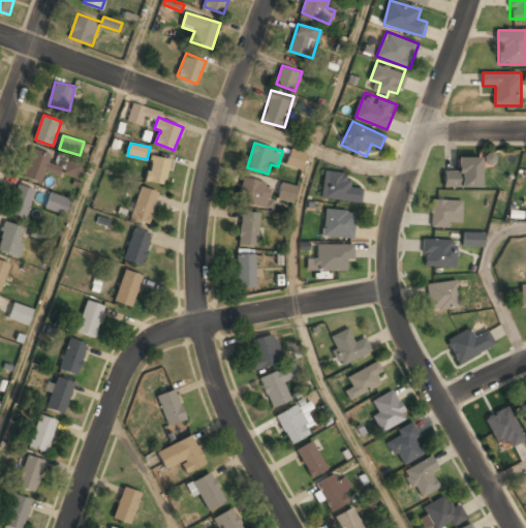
[(32,147),(23,177),(42,183),(47,169),(82,180),(87,163),(32,147)]
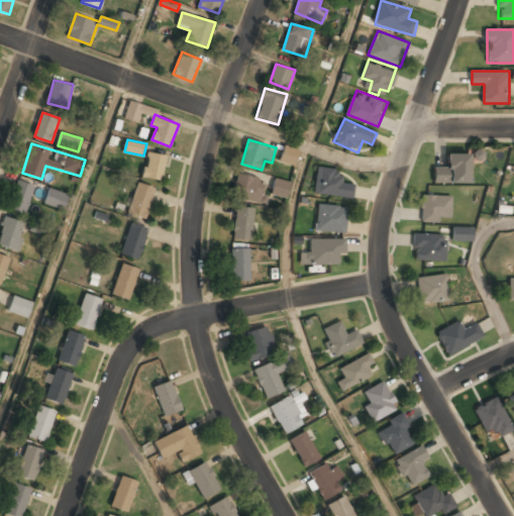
[(295,165),(299,150),(286,146),(282,161),(295,165)]
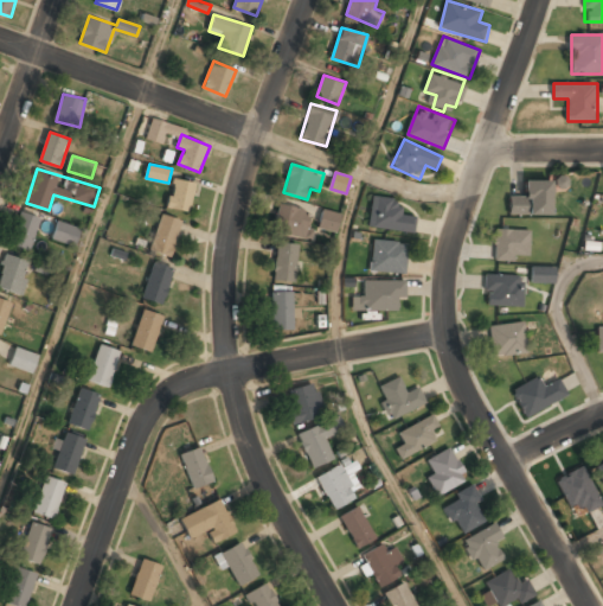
[(198,184),(177,178),(168,208),(190,214),(198,184)]
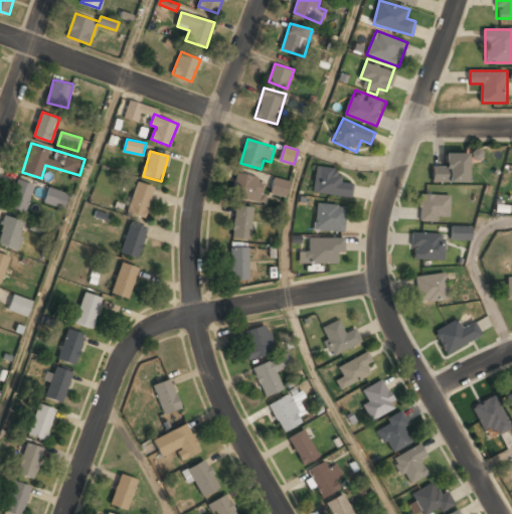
[(468,153),(446,153),(446,166),(433,166),(433,181),(468,181),(468,153)]
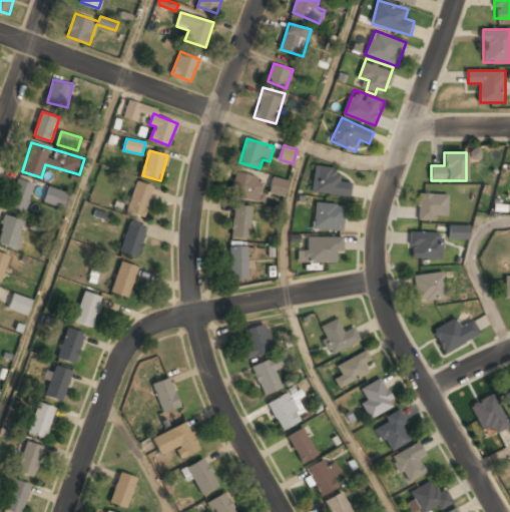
[(351,197),(353,182),(340,180),(342,169),(318,165),(313,189),(351,197)]
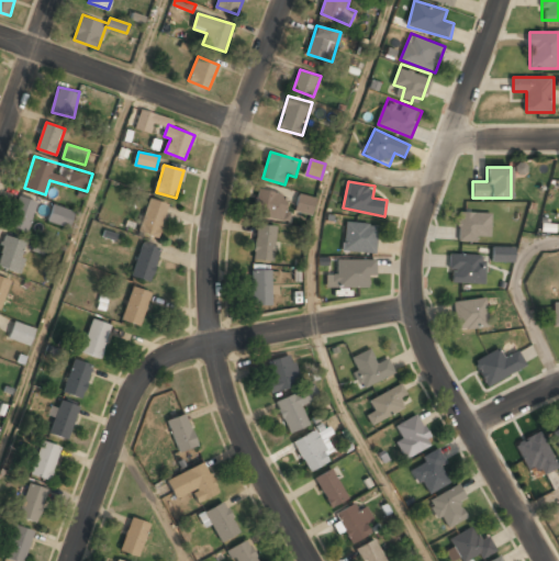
[(257,217),(287,219),(288,192),(258,191),(257,217)]
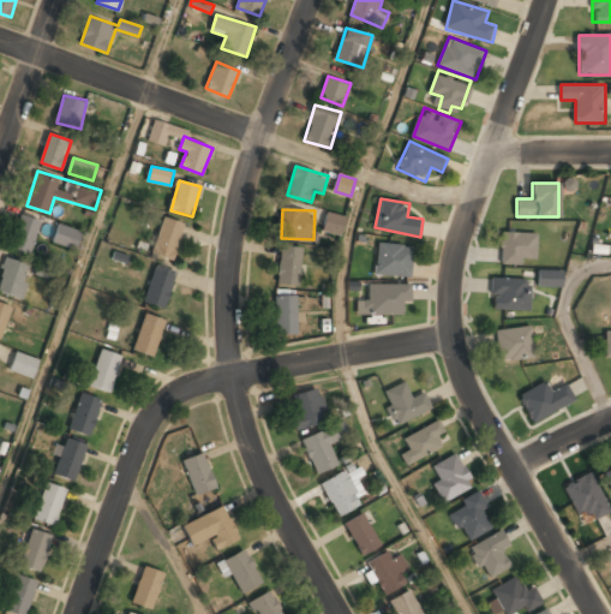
[(347,214),(328,212),(325,231),(345,233),(347,214)]
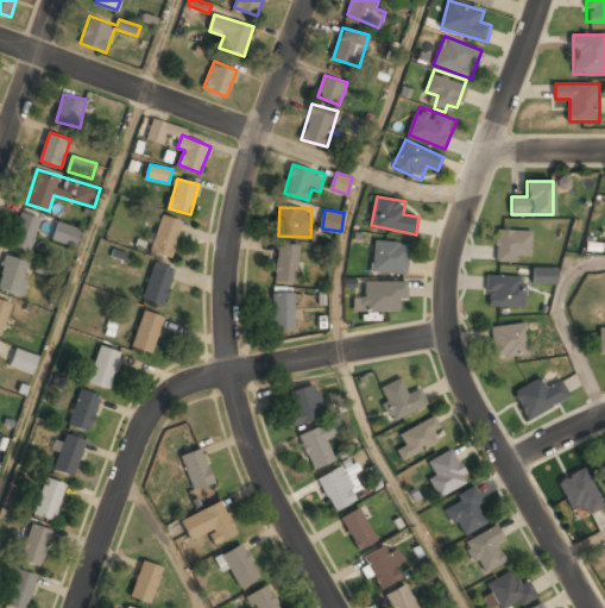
[(10,245),(30,252),(43,219),(23,212),(10,245)]
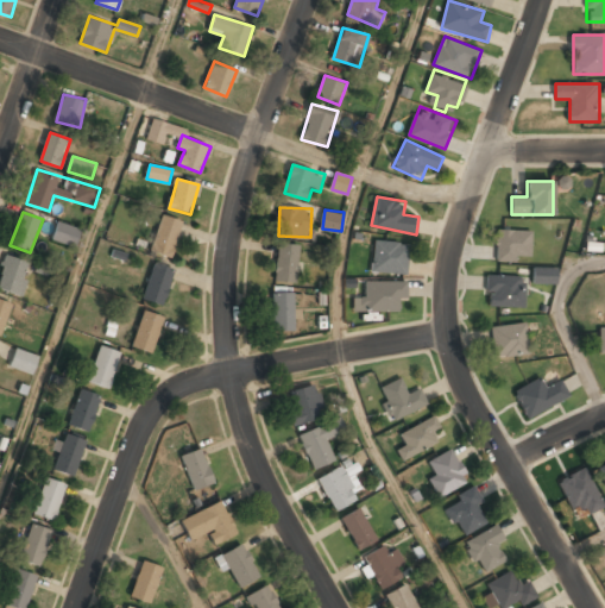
[(184,223),(165,214),(151,249),(171,257),(184,223)]
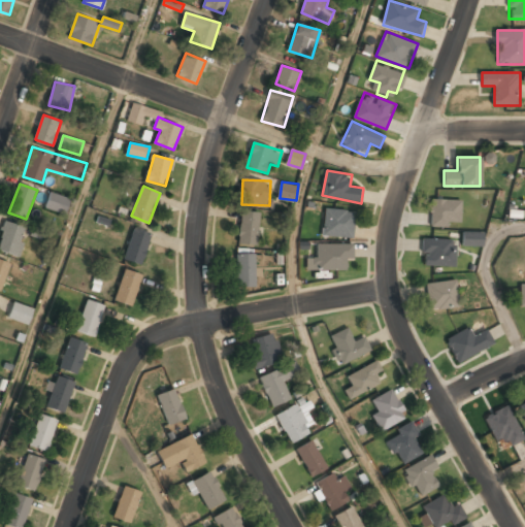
[(71,197),(52,191),(46,207),(67,213),(71,197)]
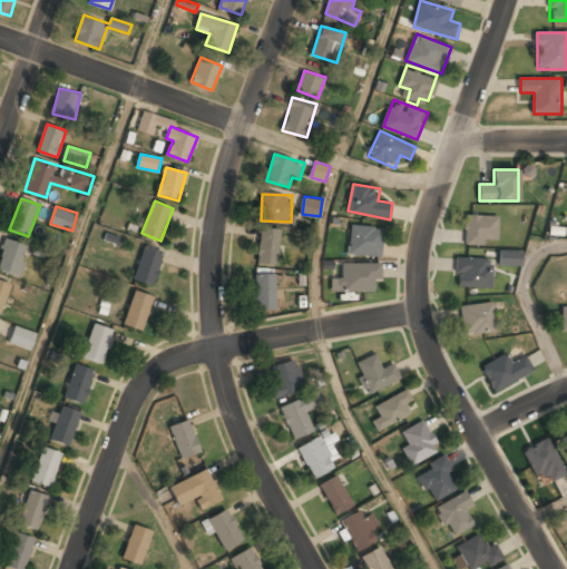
[(486,245),(486,238),(499,238),(499,215),(467,215),(467,245),(486,245)]
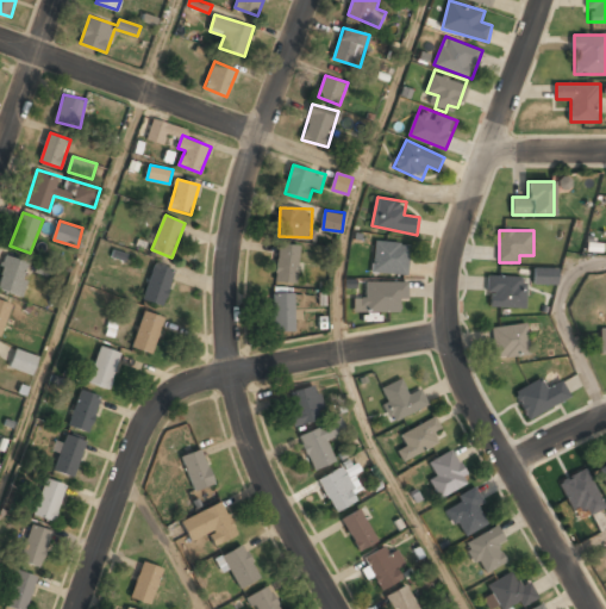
[(410,272),(410,241),(375,241),(375,272),(410,272)]
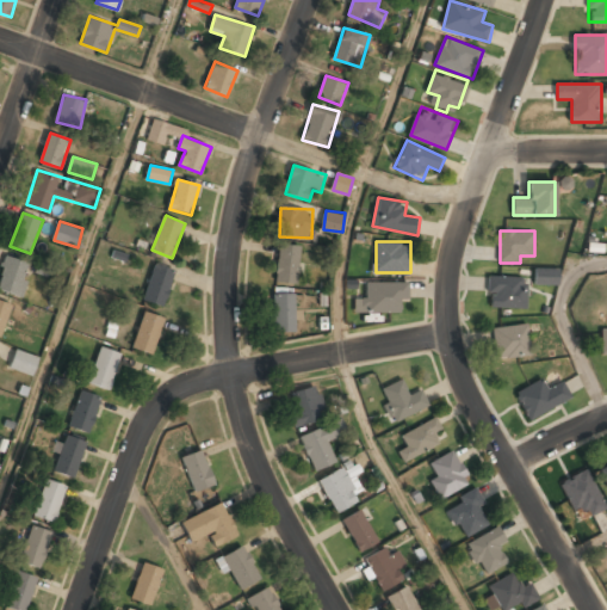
[(279,283),(299,283),(299,245),(279,245),(279,283)]
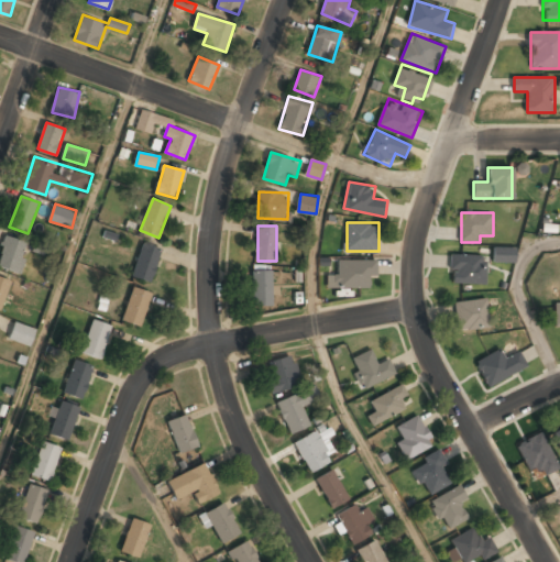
[(0,259),(0,267),(21,273),(30,242),(7,235),(0,259)]
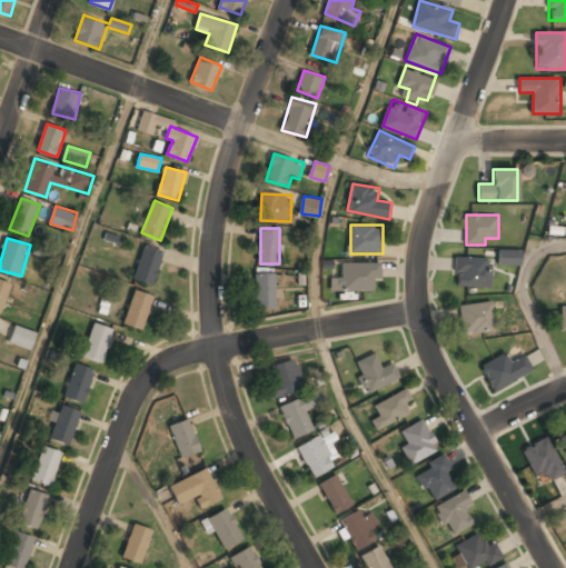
[(164,252),(145,247),(135,279),(154,286),(164,252)]
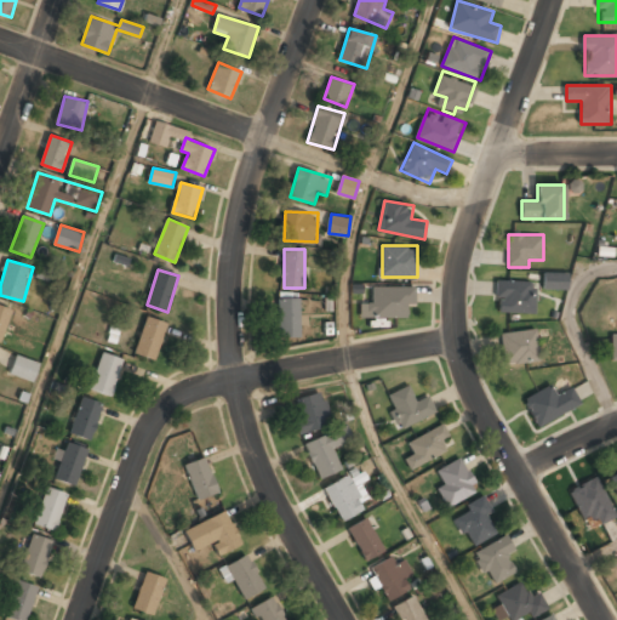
[(547,288),(567,288),(567,273),(547,273),(547,288)]
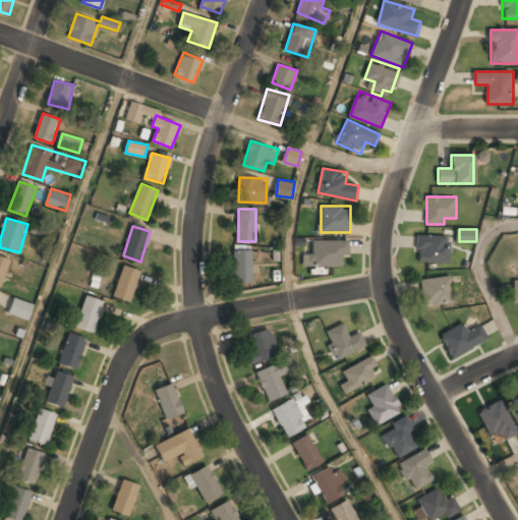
[(451,263),(451,236),(418,235),(418,262),(451,263)]
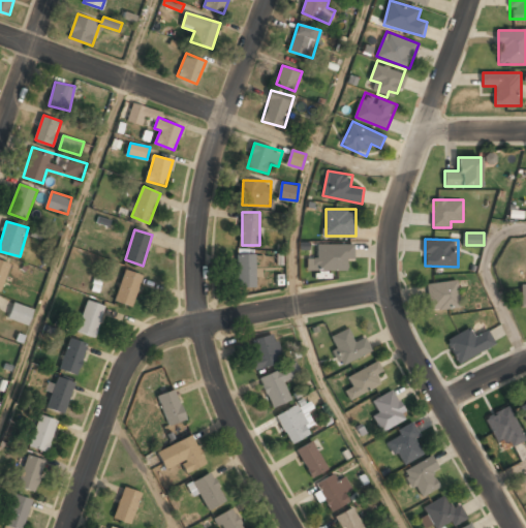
[(356,259),(356,244),(319,244),(319,257),(310,257),(310,270),(348,270),(348,259),(356,259)]
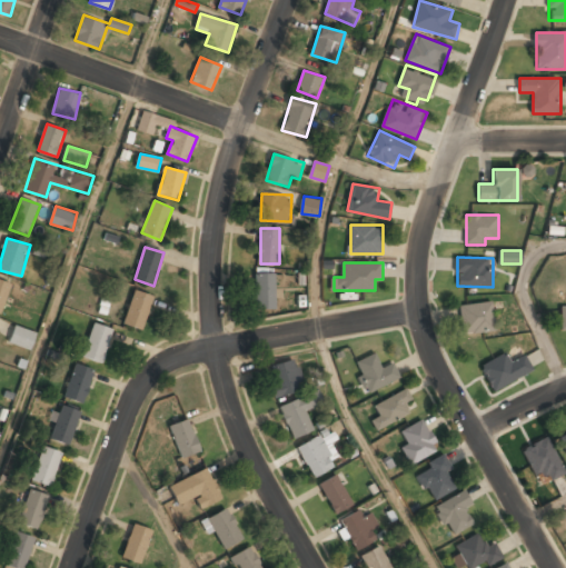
[(257,272),(257,308),(276,308),(276,272),(257,272)]
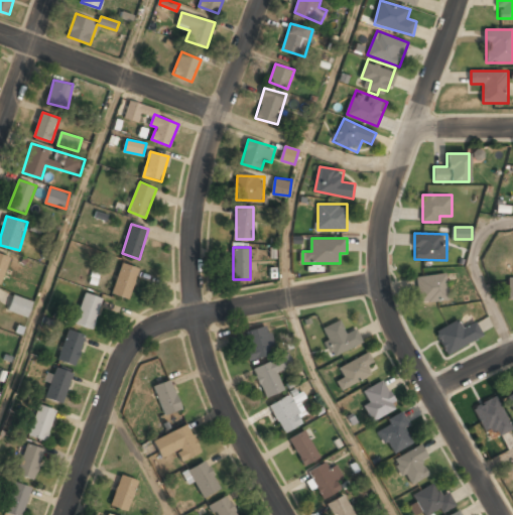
[(11,256),(0,252),(0,283),(2,284),(11,256)]
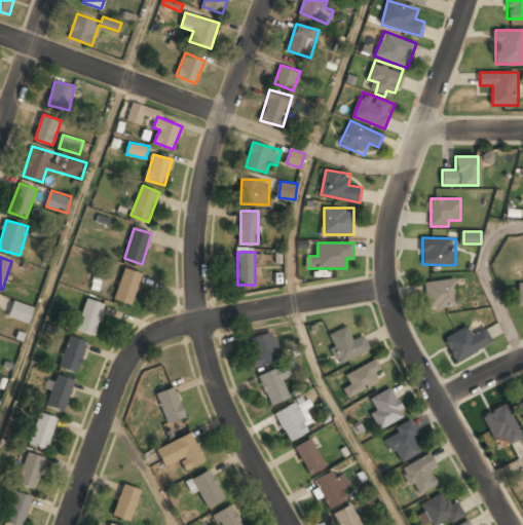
[(133,304),(143,273),(125,267),(115,299),(133,304)]
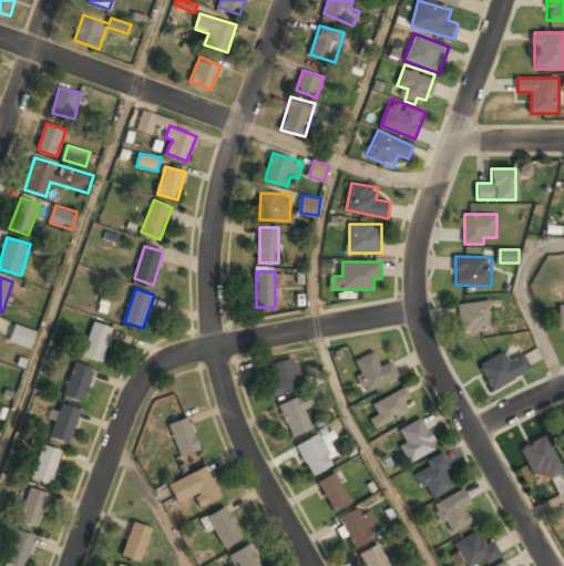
[(458,305),(463,333),(496,328),(491,299),(458,305)]
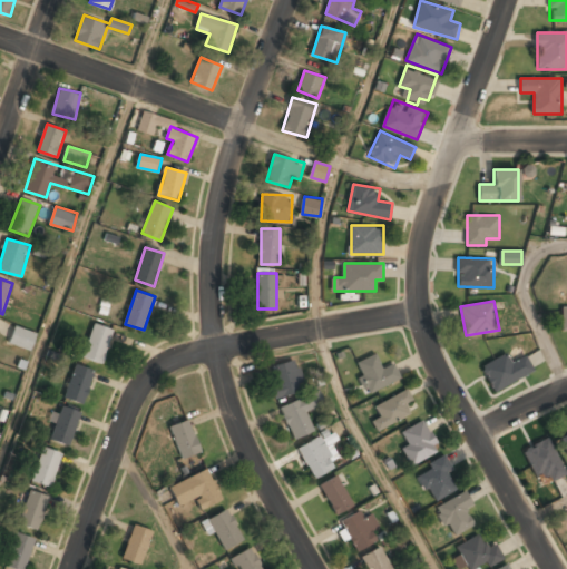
[(84,355),(103,363),(115,330),(96,323),(84,355)]
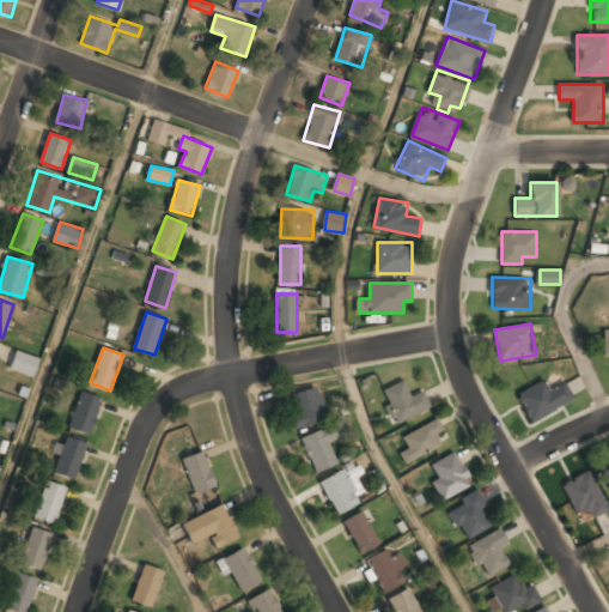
[(11,369),(34,376),(40,357),(18,350),(11,369)]
